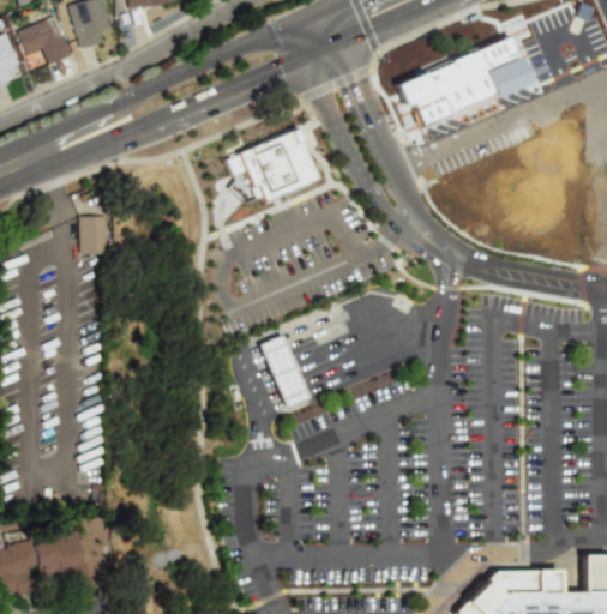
[(82,48),(104,42),(102,30),(113,26),(106,0),(79,0),(70,2),(82,48)]
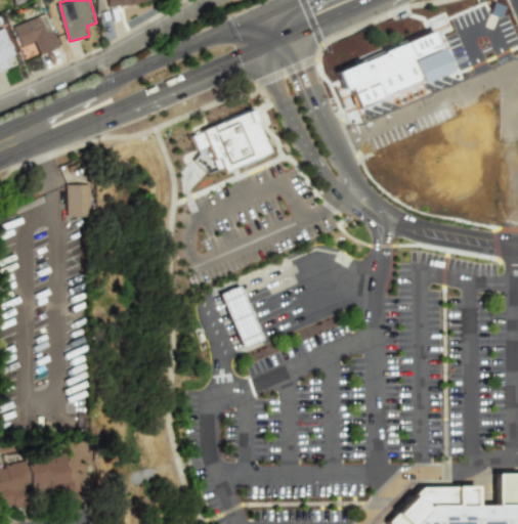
[(110,0),(112,8),(148,0),(110,0)]
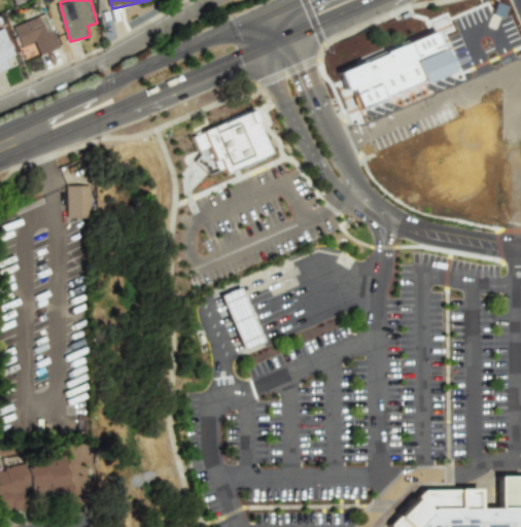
[(15,25),(24,49),(36,45),(39,56),(62,47),(50,13),(15,25)]
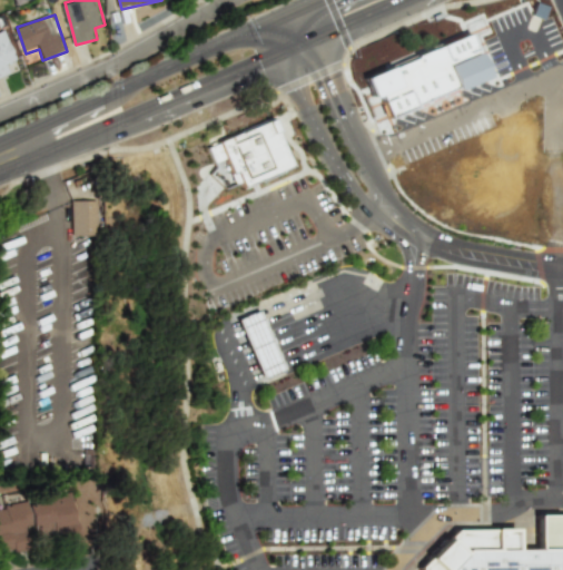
[(9,62),(19,58),(8,29),(0,31),(0,78),(13,72),(9,62)]
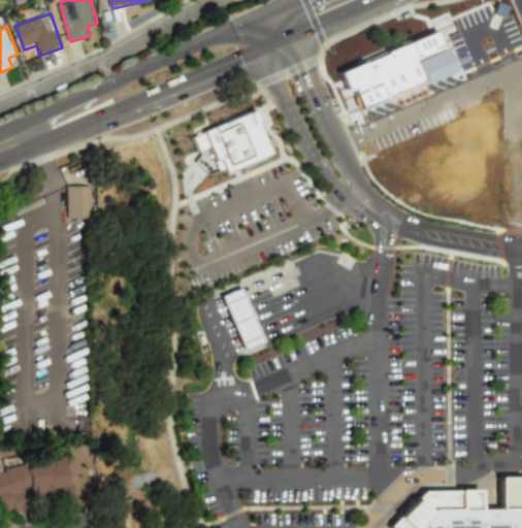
[(273,155),(255,109),(194,135),(201,151),(211,146),(224,175),(273,155)]
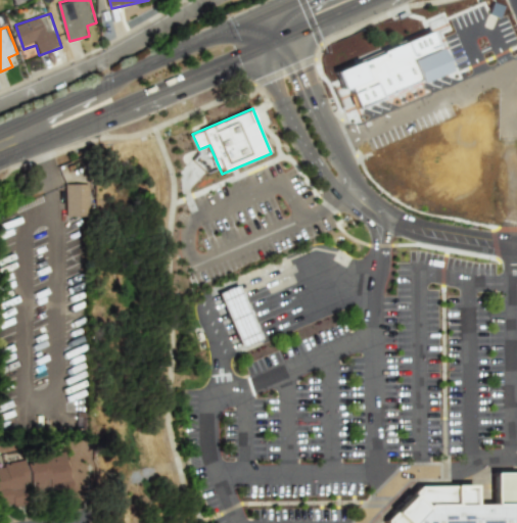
[(69,183),(69,216),(92,216),(92,183),(69,183)]
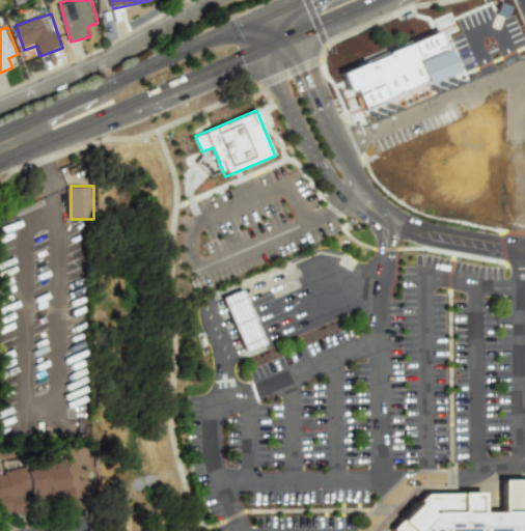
[(244,289),(268,344),(248,353),(225,298),(244,289)]
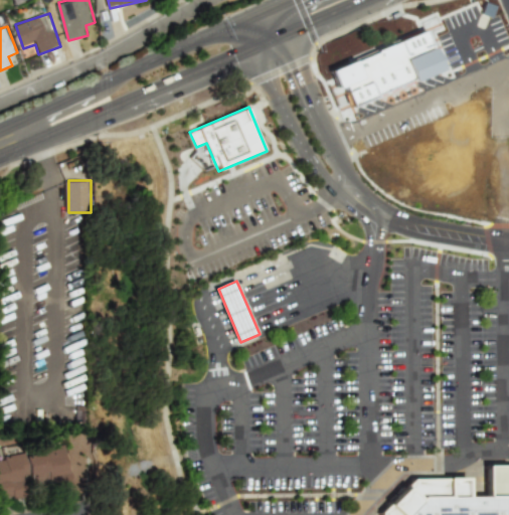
[(0,457),(0,499),(32,494),(32,491),(72,485),(66,447),(0,457)]
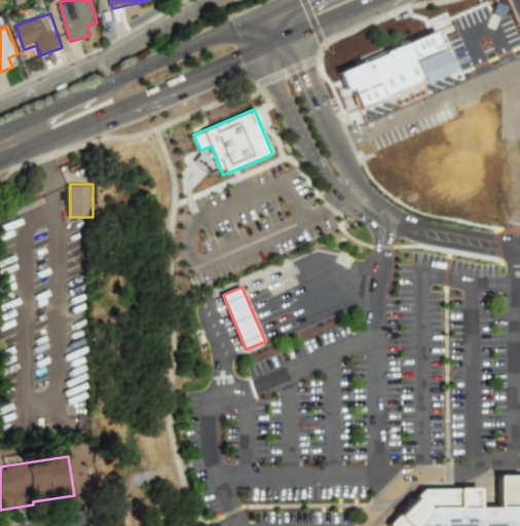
[(519,475),(495,476),(494,505),(475,506),(474,488),(422,489),(386,522),(386,525),(519,525),(519,475)]
